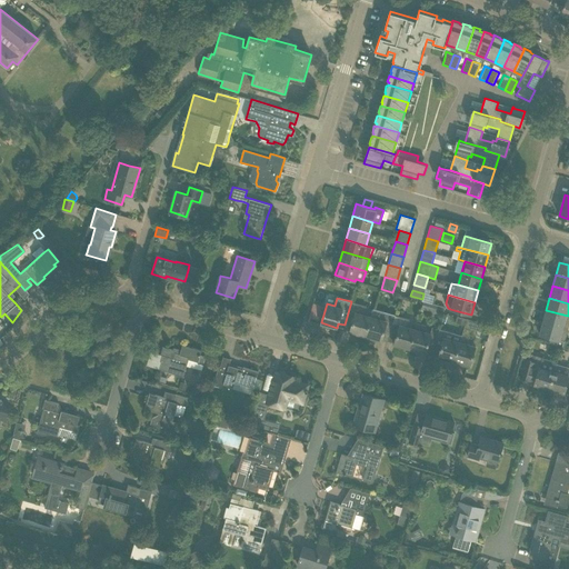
[(423,300),(421,308),(431,311),(433,303),(423,300)]
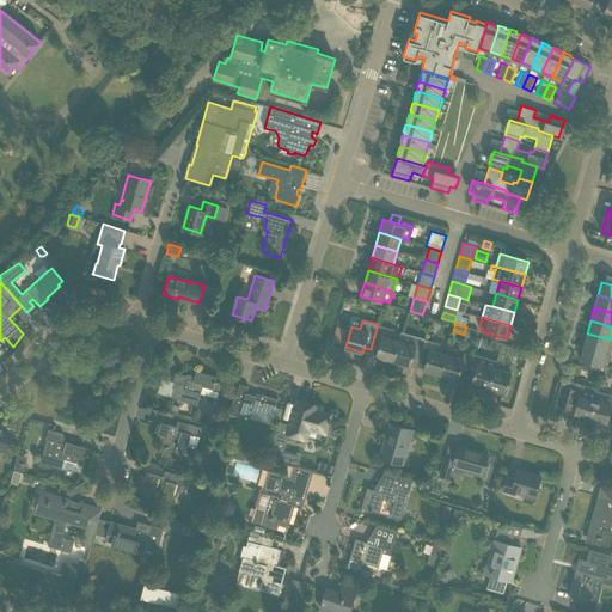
[(378,324),(371,349),(378,352),(377,356),(393,361),(399,341),(391,338),(395,329),(378,324)]
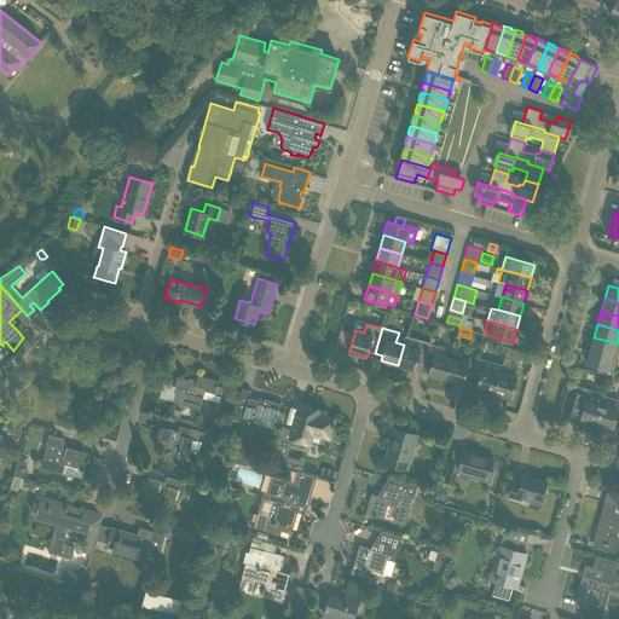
[(618,343),(594,337),(590,350),(618,358),(618,356),(618,343)]
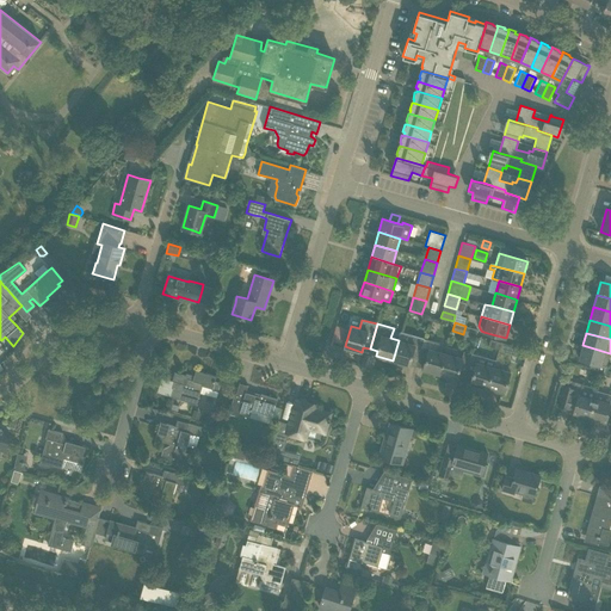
[(399,340),(393,360),(409,365),(411,360),(418,363),(425,338),(412,335),(407,343),(399,340)]
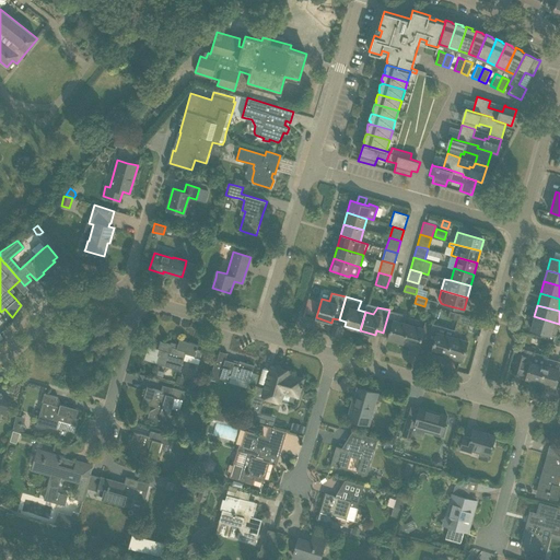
[(387,338),(403,342),(408,324),(400,322),(403,314),(389,310),(383,333),(388,335),(387,338)]
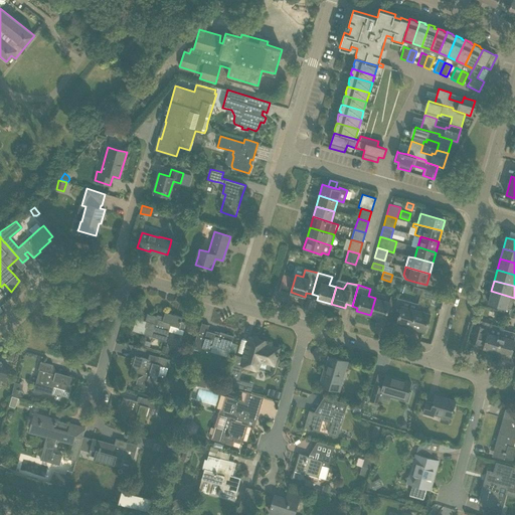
[(435,292),(424,290),(421,289),(420,294),(417,304),(415,309),(410,327),(424,331),(430,314),(423,312),(427,298),(433,299),(435,292)]
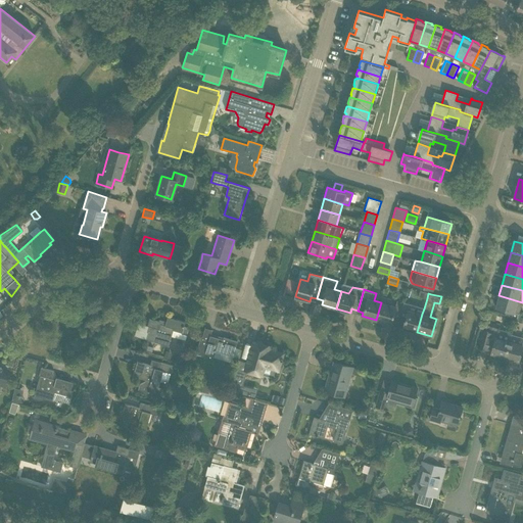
[(498,295),(495,306),(506,310),(507,310),(505,315),(517,318),(518,314),(519,314),(522,302),(498,295)]
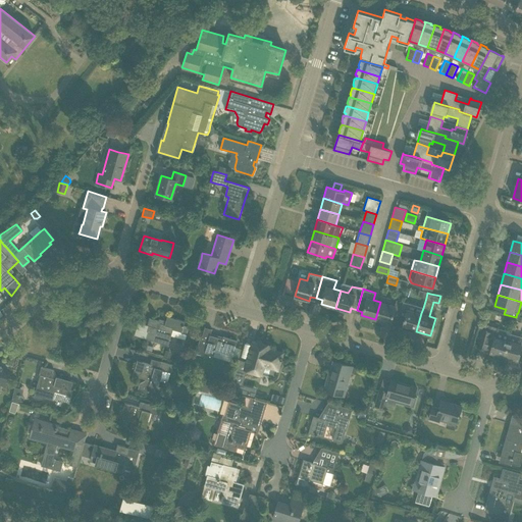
[(392,320),(397,321),(403,302),(397,301),(395,306),(389,304),(390,299),(382,297),(381,302),(380,302),(375,319),(390,323),(392,320)]
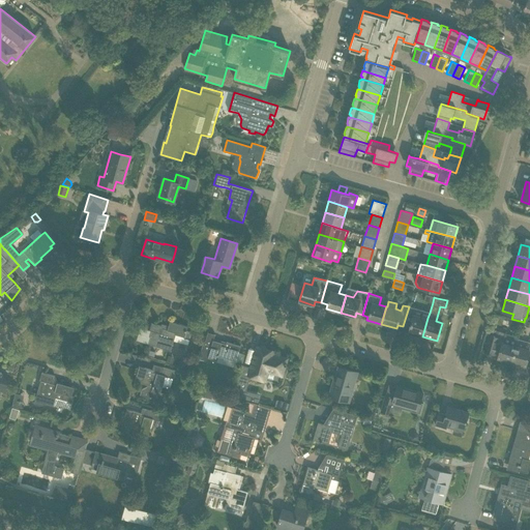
[(407,313),(403,326),(409,328),(408,332),(422,336),(428,318),(415,315),(416,308),(409,306),(407,313)]
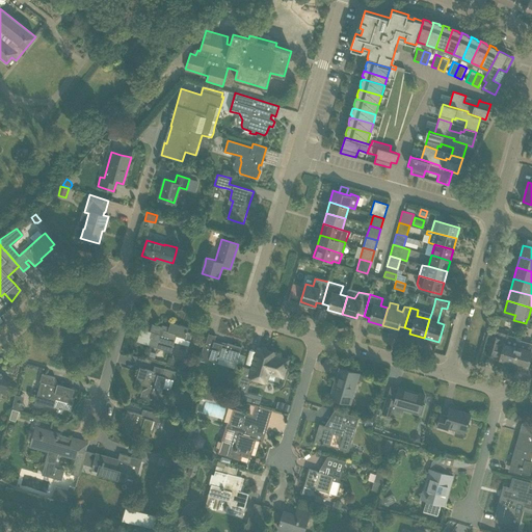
[(149,345),(159,348),(171,352),(177,337),(189,341),(191,334),(187,331),(188,327),(170,322),(168,328),(152,324),(150,331),(153,333),(149,345)]
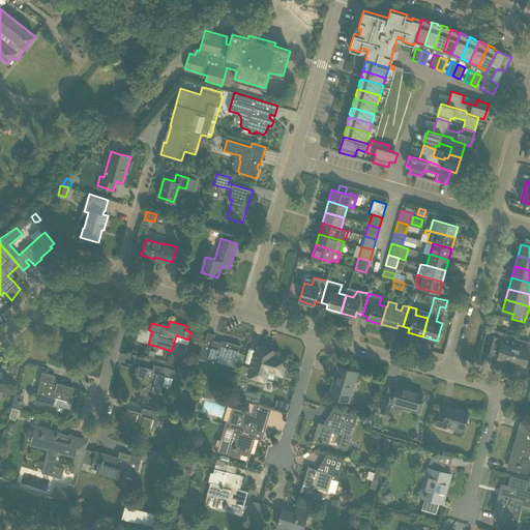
[(511,361),(519,340),(519,336),(499,331),(497,337),(489,334),(483,352),(494,354),(495,353),(499,354),(498,357),(511,361)]
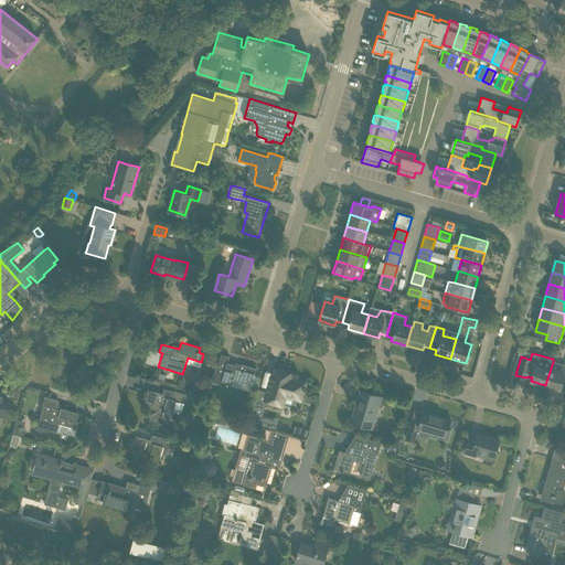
[(221,354),(219,364),(217,368),(216,366),(212,382),(221,385),(222,381),(232,384),(233,380),(252,385),(256,369),(228,361),(230,356),(221,354)]
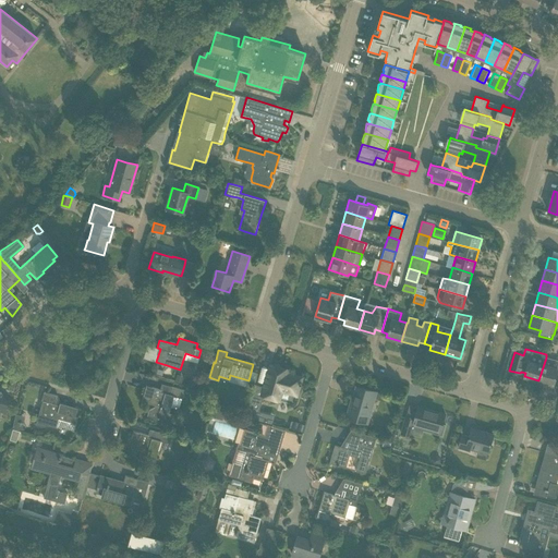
[(557,360),(546,358),(538,380),(553,385),(554,383),(557,384),(557,360)]
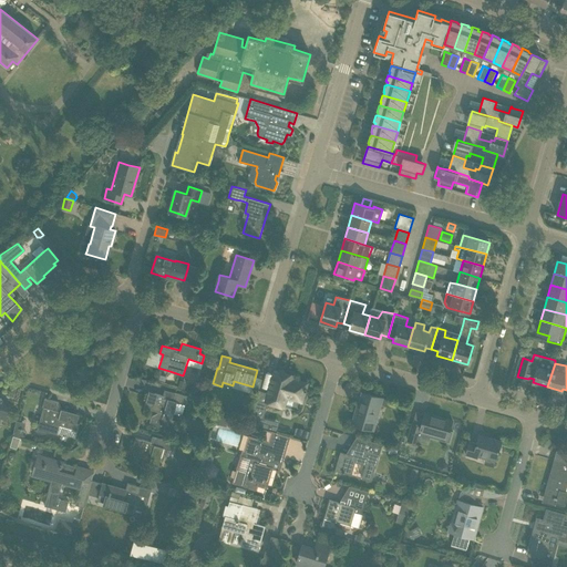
[(251,414),(248,423),(261,428),(265,418),(263,418),(267,401),(284,406),(298,410),(301,401),(306,383),(288,379),(289,374),(276,370),(269,393),(259,391),(253,414),(251,414)]
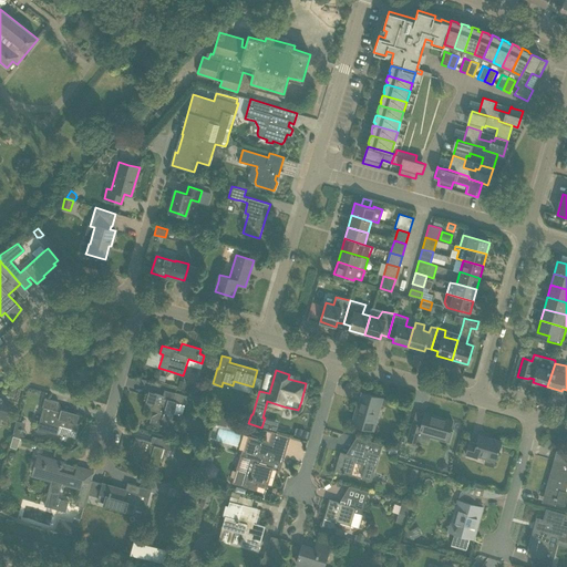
[(151,418),(150,422),(160,425),(158,426),(174,431),(176,423),(172,422),(177,402),(186,405),(188,397),(174,392),(173,399),(148,391),(144,408),(157,412),(157,413),(151,418)]
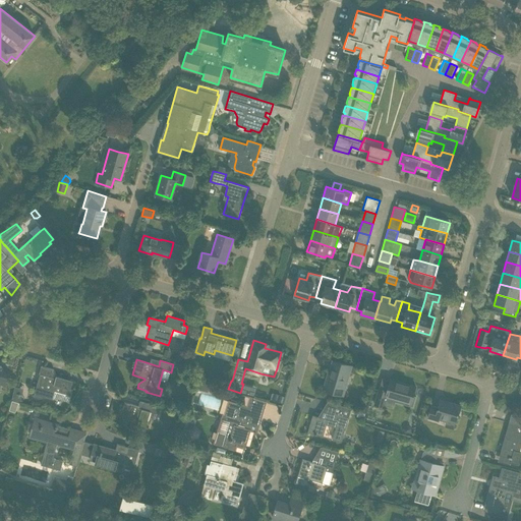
[(342,395),(349,371),(351,365),(333,360),(325,390),(342,395)]
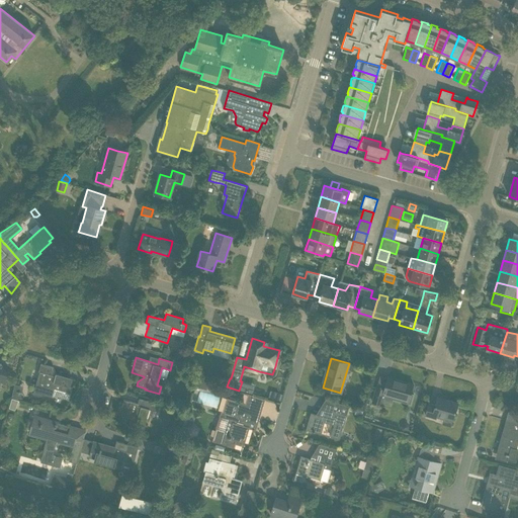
[(40,371),(33,395),(42,397),(46,395),(53,397),(53,395),(67,399),(70,398),(71,394),(73,387),(70,386),(73,378),(53,372),(55,367),(52,366),(40,363),(38,371),(40,371)]
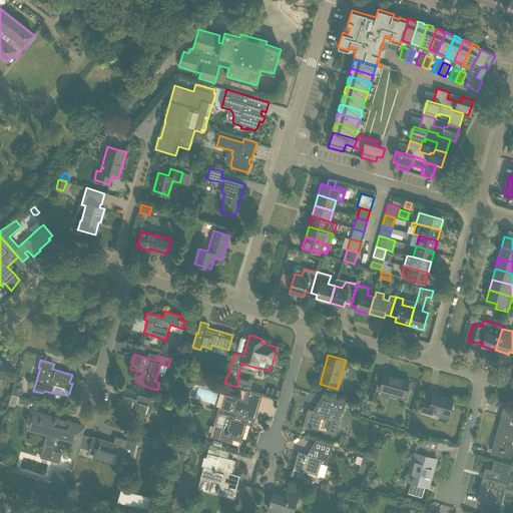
[(374,384),(369,399),(377,401),(380,390),(389,393),(389,395),(406,401),(409,390),(407,390),(409,381),(384,374),(382,383),(381,386),(374,384)]
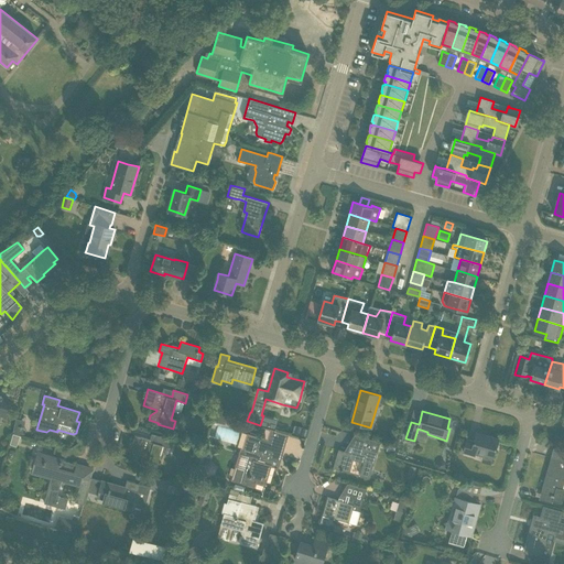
[(213,421),(225,424),(227,418),(215,414),(213,421)]
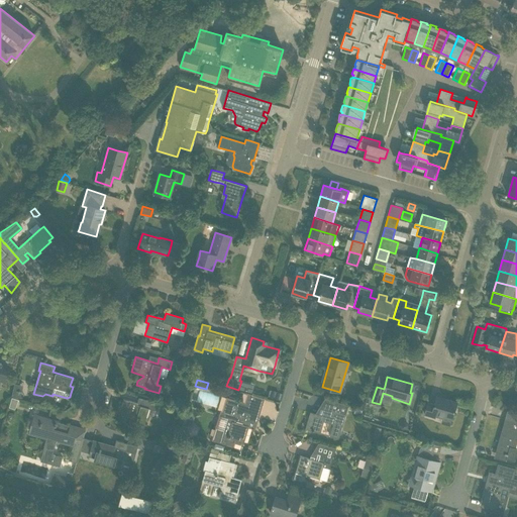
[(12,390),(11,396),(20,398),(21,392),(12,390)]
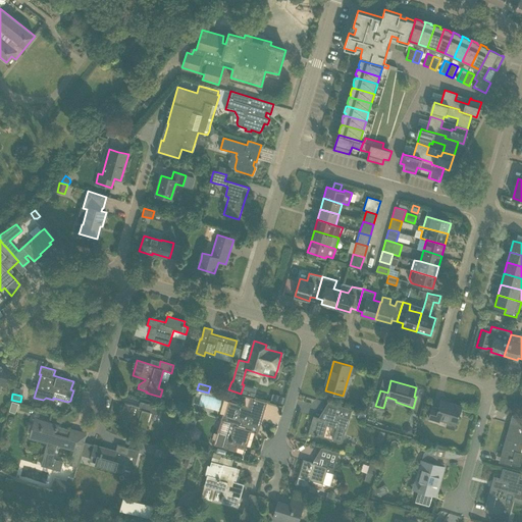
[(201,394),(199,407),(220,411),(222,398),(201,394)]
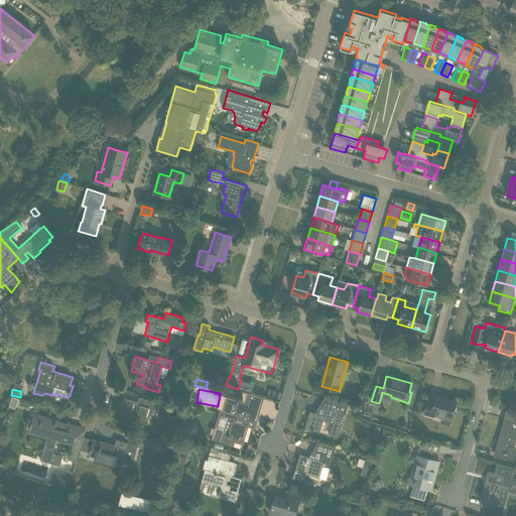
[(216,427),(212,439),(234,445),(235,441),(243,444),(248,425),(251,426),(255,427),(264,397),(248,392),(245,401),(226,396),(222,410),(221,410),(219,415),(227,417),(223,429),(216,427)]
